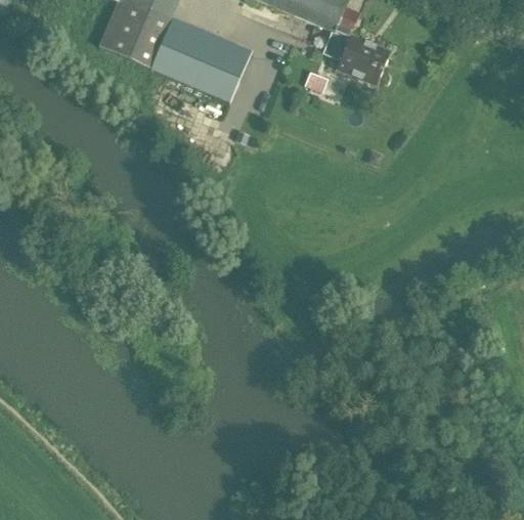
[(0,0),(0,9),(9,9),(9,0),(0,0)]
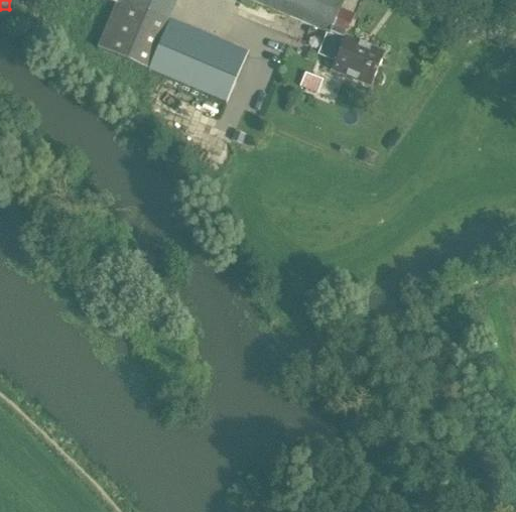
[(97,45),(148,68),(166,22),(161,20),(169,0),(114,0),(116,1),(97,45)]
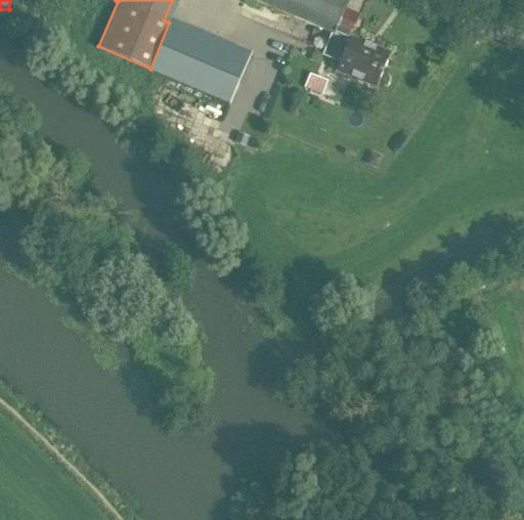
[(260,0),(338,32),(328,54),(340,59),(337,67),(377,83),(390,52),(350,36),(358,13),(344,7),(347,0),(260,0)]
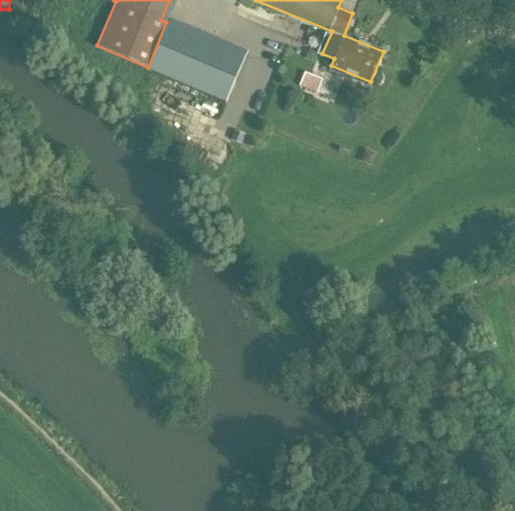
[(244,55),(166,22),(148,67),(225,100),(244,55)]
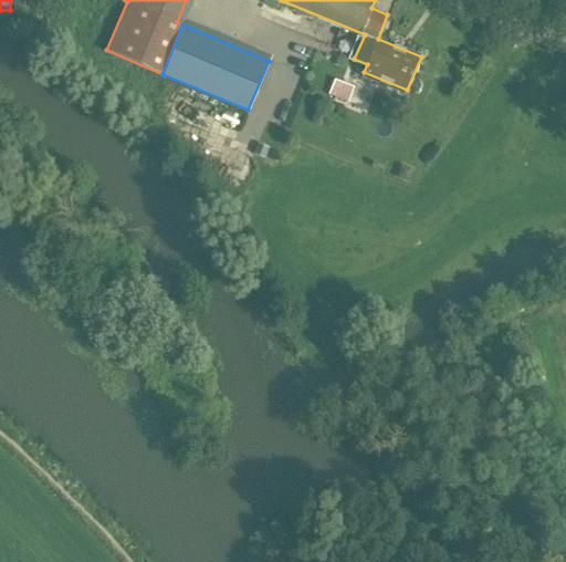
[(328,92),(348,100),(354,84),(335,76),(328,92)]
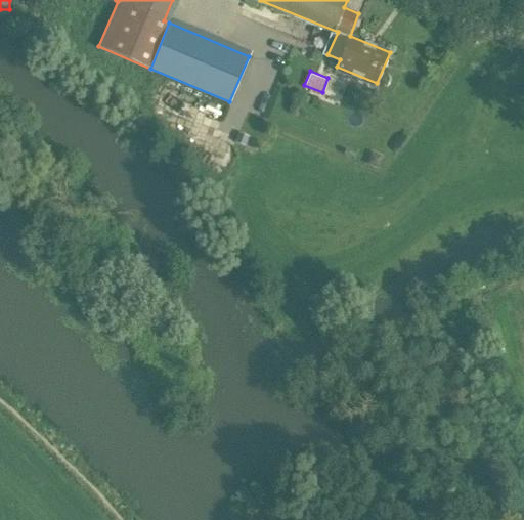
[(239,130),(235,139),(246,143),(250,133),(239,130)]
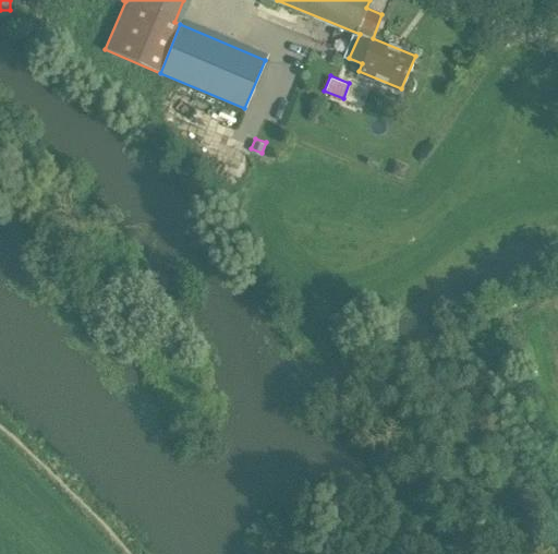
[(392,164),(390,170),(402,175),(408,163),(401,159),(392,164)]
